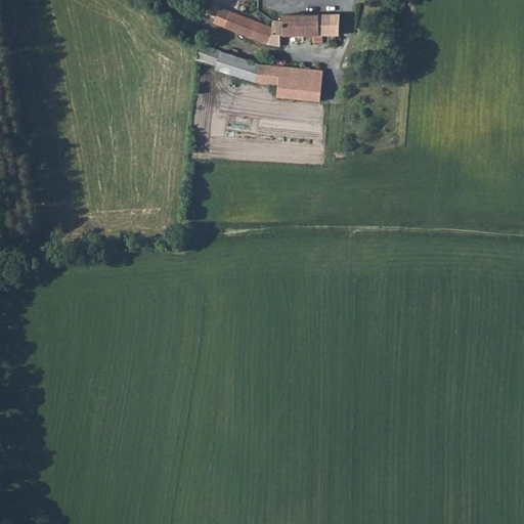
[(225,28),(268,45),(271,29),(225,10),(219,22),(226,26),(225,28)]
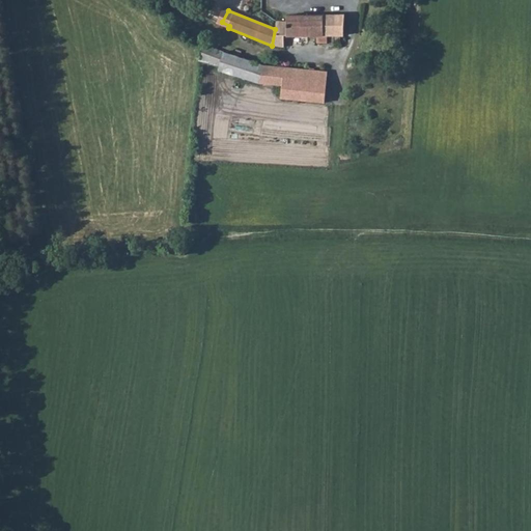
[(275,29),(272,46),(283,47),(283,35),(317,35),(317,42),(329,42),(329,34),(341,34),(346,34),(346,15),(287,16),(287,21),(276,21),(275,29)]
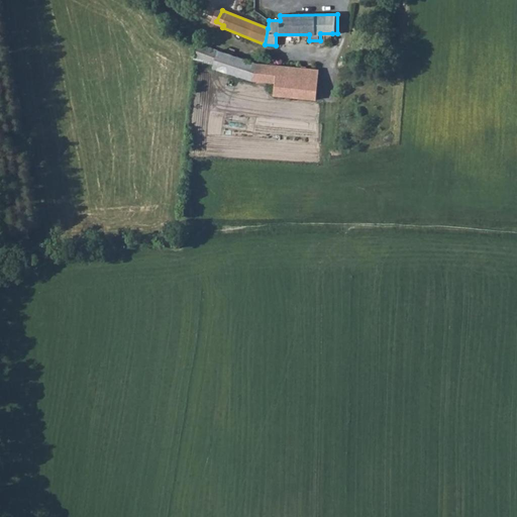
[(320,33),(320,40),(320,45),(333,45),(332,33),(320,33)]
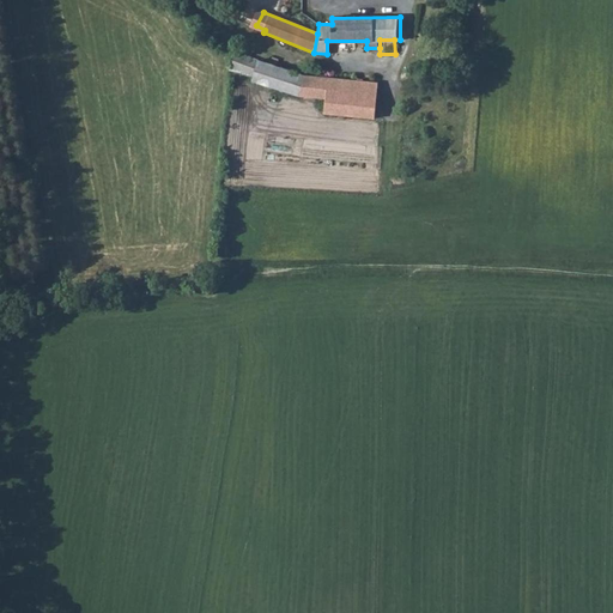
[(234,52),(230,71),(254,78),(254,82),(302,96),(305,76),(234,52)]
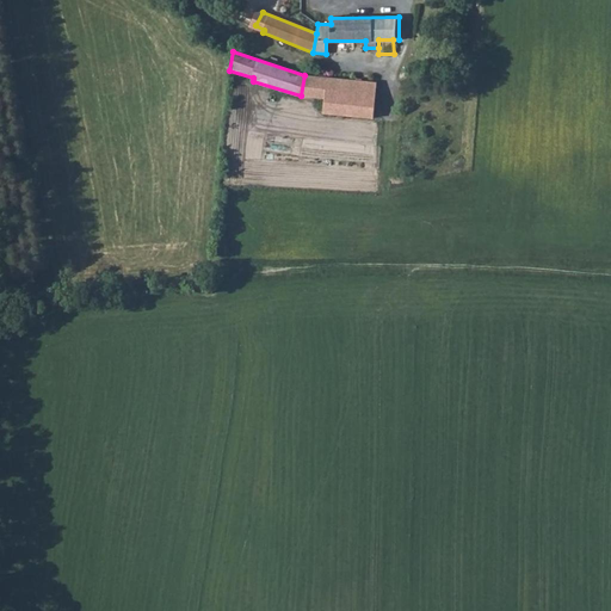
[(323,113),(375,118),(377,81),(304,75),(301,96),(325,99),(323,113)]
